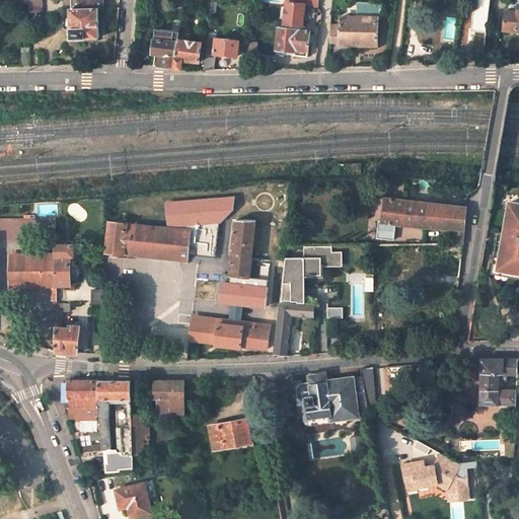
[(71,39),(99,38),(98,8),(96,8),(96,0),(71,0),(72,8),(70,8),(71,39)]
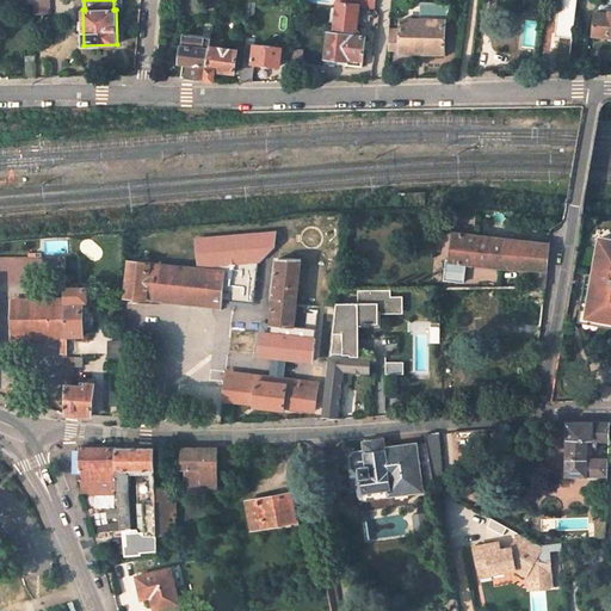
[(239,0),(238,28),(247,28),(250,13),(251,4),(251,0),(239,0)]
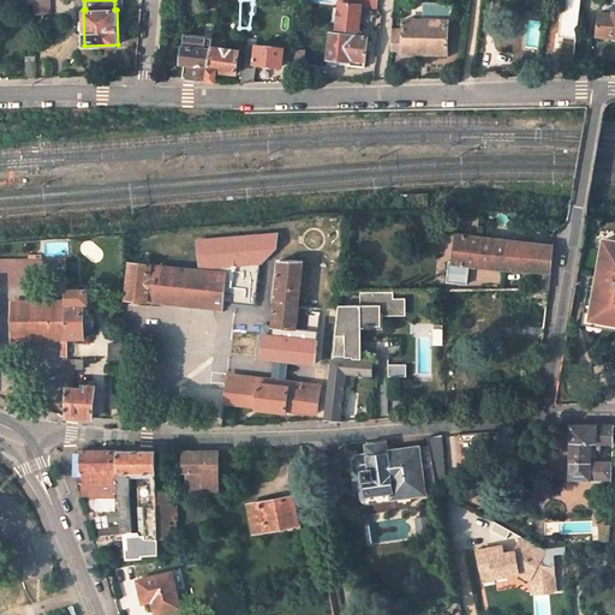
[(350,65),(365,66),(369,35),(365,35),(366,28),(359,27),(362,5),(377,6),(377,0),(340,0),(338,27),(339,27),(338,33),(332,31),(328,58),(351,60),(350,65)]
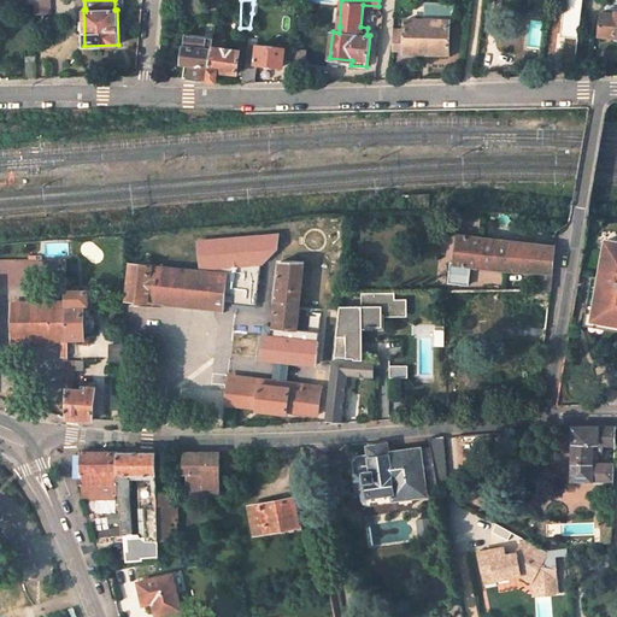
[(564,0),(559,36),(565,36),(562,70),(568,70),(568,76),(575,76),(575,69),(576,69),(582,0),(564,0)]
